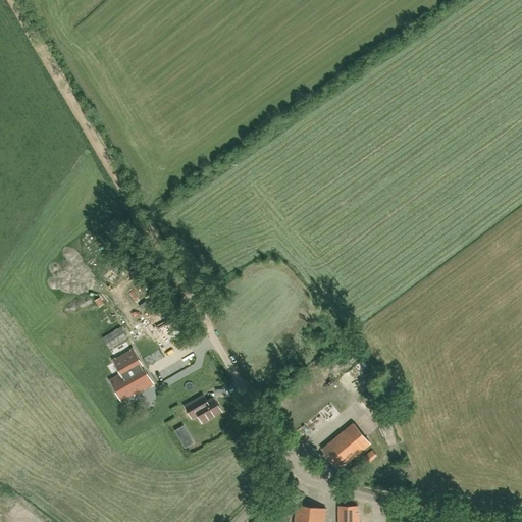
[(177,332),(181,330),(173,317),(156,326),(163,340),(167,337),(166,335),(176,330),(177,332)]
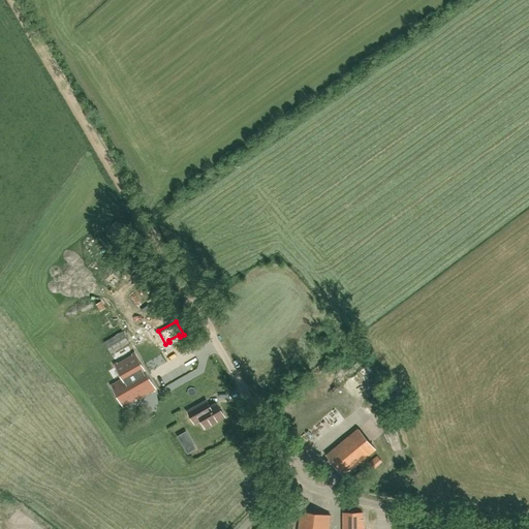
[(122,332),(104,342),(111,353),(128,343),(122,332)]
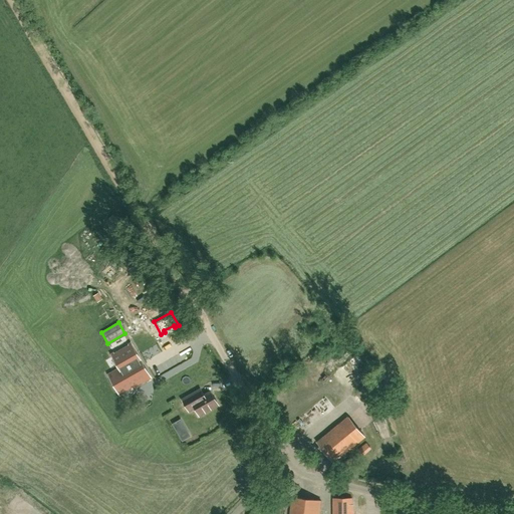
[(129,343),(130,344),(115,353),(114,352),(112,353),(120,367),(109,373),(122,396),(124,394),(123,393),(134,387),(135,388),(141,384),(153,377),(148,369),(144,363),(132,342),(129,343)]
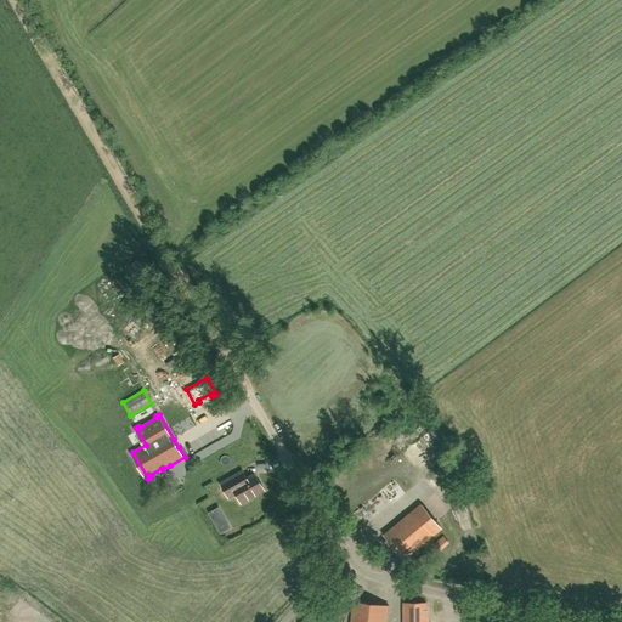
[(188,417),(171,425),(185,454),(218,439),(208,419),(193,427),(188,417)]
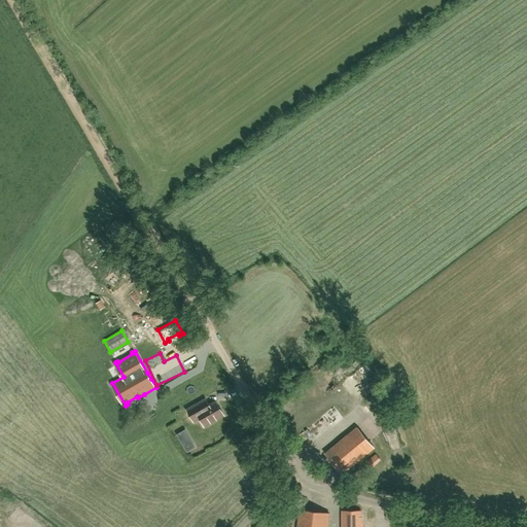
[(216,401),(208,407),(205,399),(187,410),(194,421),(200,418),(205,426),(224,415),(216,401)]
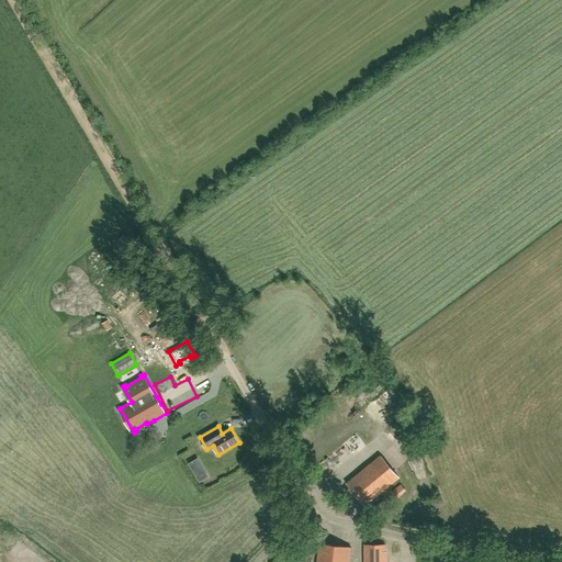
[(381,456),(346,484),(366,507),(401,479),(381,456)]
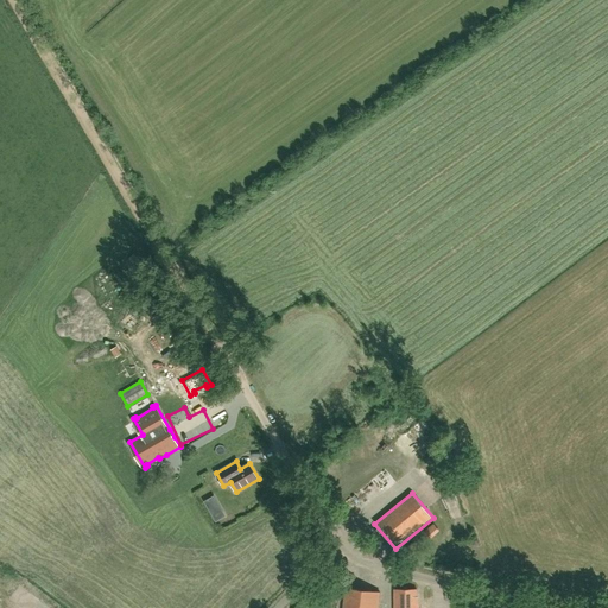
[(200,501),(211,523),(222,517),(210,495),(200,501)]
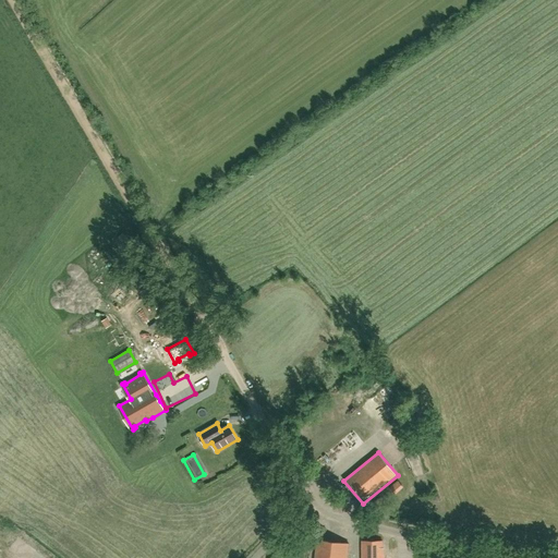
[(398,481),(389,487),(395,495),(404,487),(398,481)]
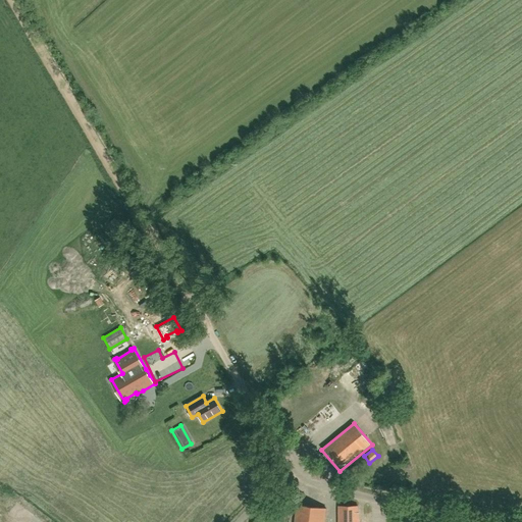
[(354,476),(361,470),(356,464),(349,469),(354,476)]
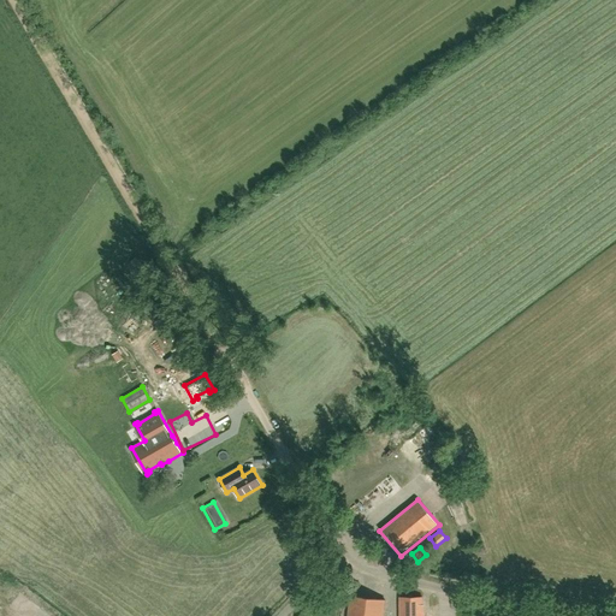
[(383,615),(385,600),(350,596),(348,615),(383,615)]
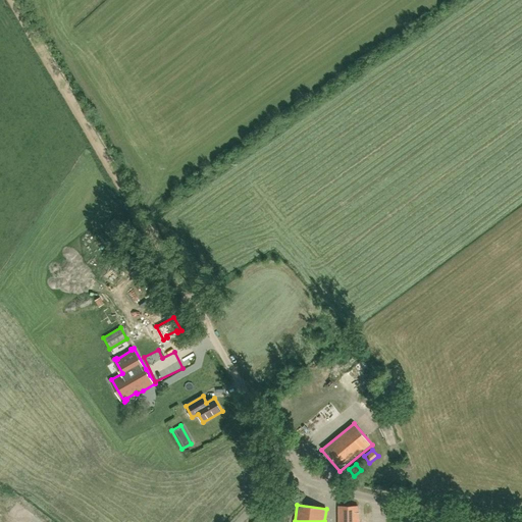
[(340,507),(338,521),(358,521),(358,506),(340,507)]
